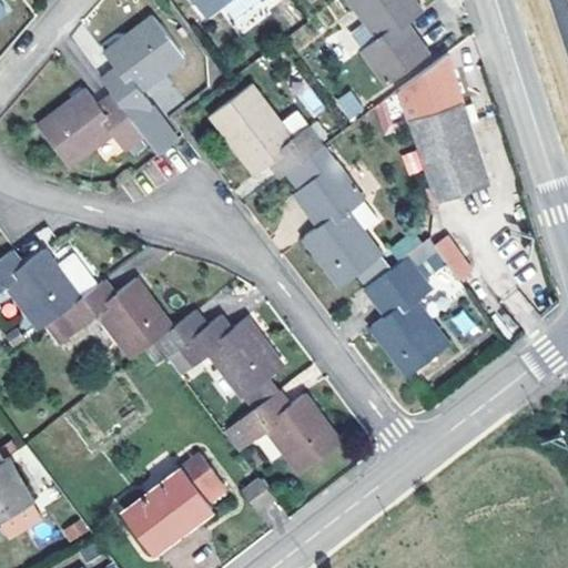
[(193,0),(204,17),(225,0),(193,0)]
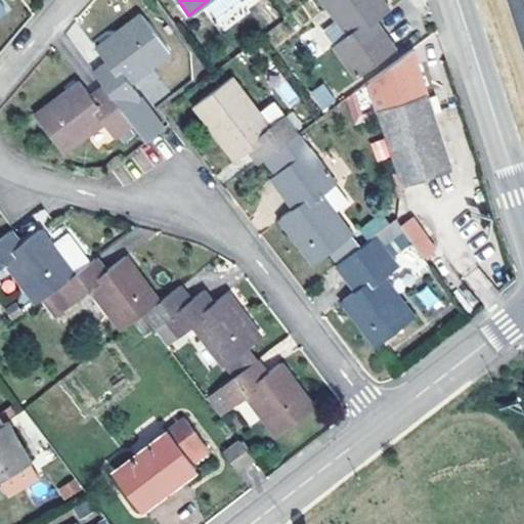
[(321,0),(334,16),(320,26),(357,78),(388,55),(397,48),(377,20),(389,11),(380,0),(321,0)]
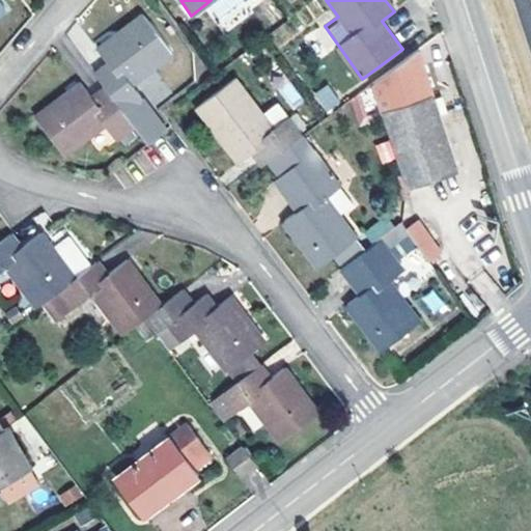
[(96,50),(107,64),(115,76),(103,86),(104,87),(113,100),(122,112),(142,98),(131,83),(171,53),(143,16),(96,50)]
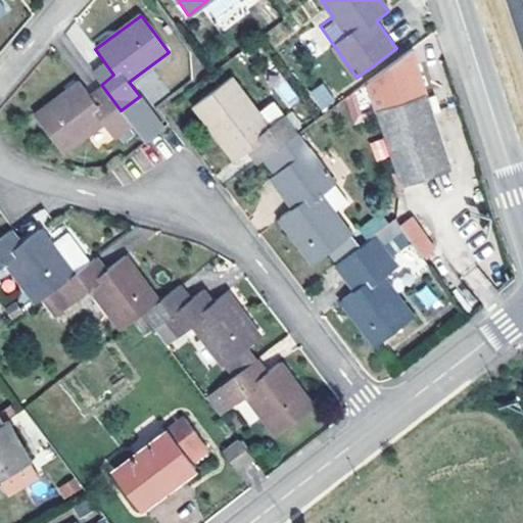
[(410,47),(366,82),(398,185),(449,169),(410,47)]
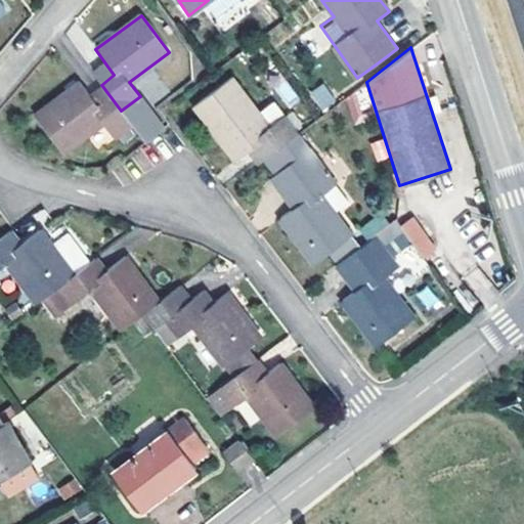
[(92,74),(101,85),(114,75),(105,63),(92,74)]
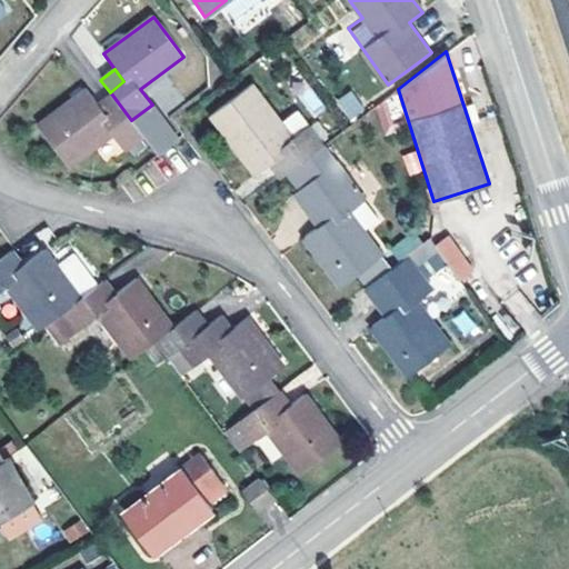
[(305,81),(293,89),(313,117),(325,109),(305,81)]
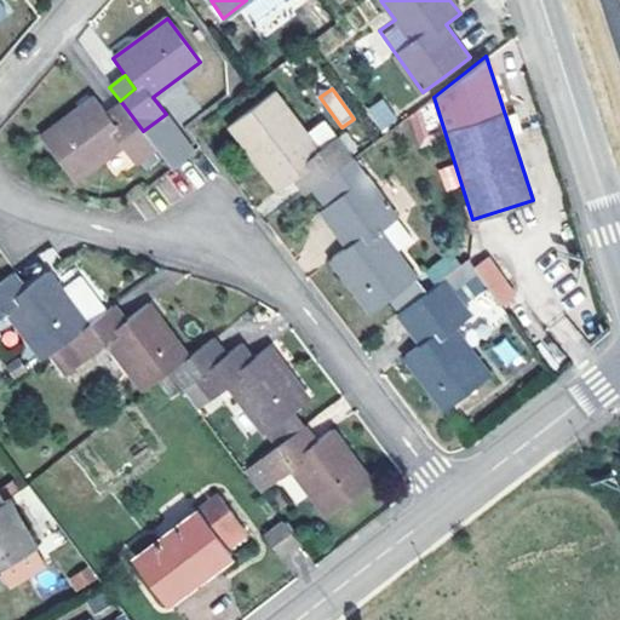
[(311,189),(351,160),(321,120),(303,133),(273,92),(229,126),(277,190),(297,177),(308,193),(311,189)]
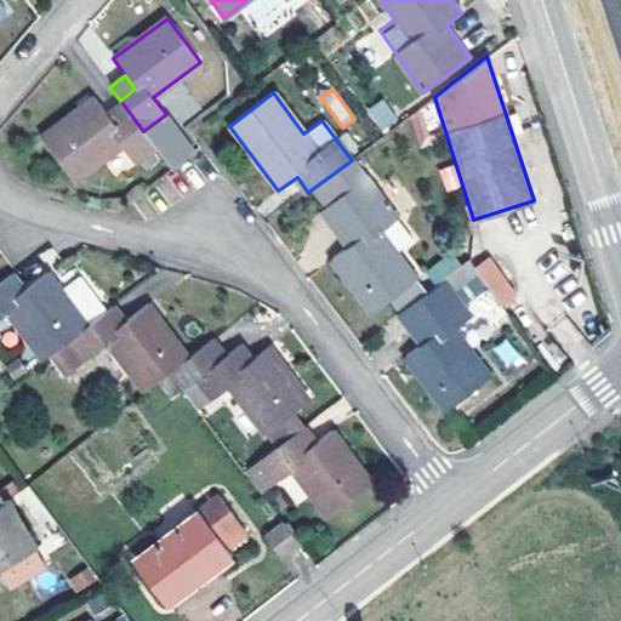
[(132,161),(154,146),(143,131),(132,117),(118,127),(107,114),(93,97),(40,137),(74,181),(120,146),(132,161)]
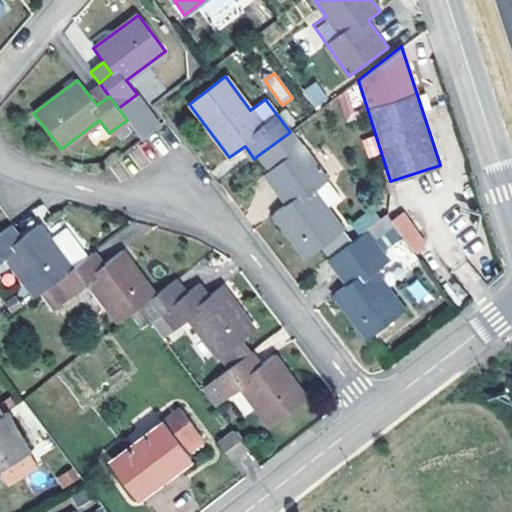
[(100,84),(88,94),(97,105),(109,96),(100,84)]
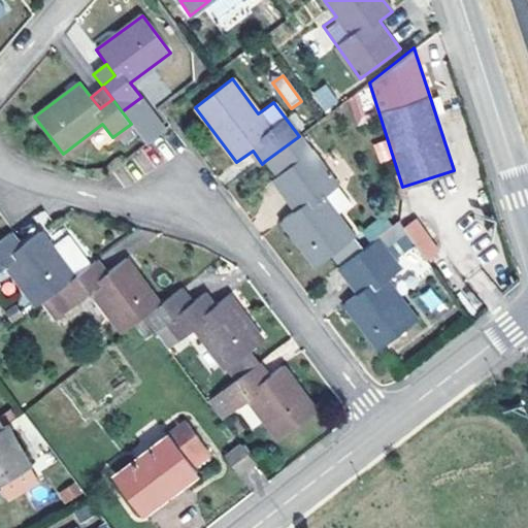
[(331,89),(316,100),(325,112),(339,102),(331,89)]
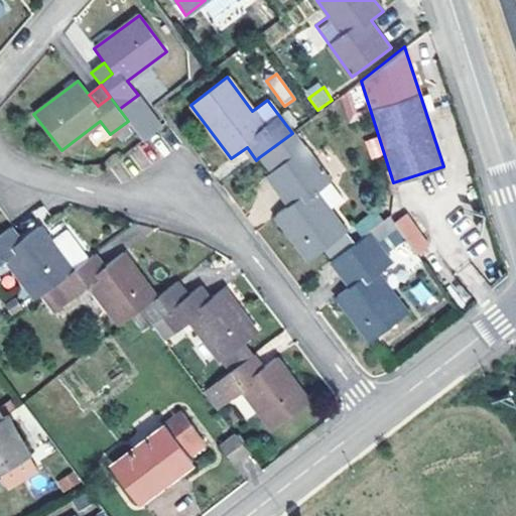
[(361,87),(339,93),(345,115),(366,109),(361,87)]
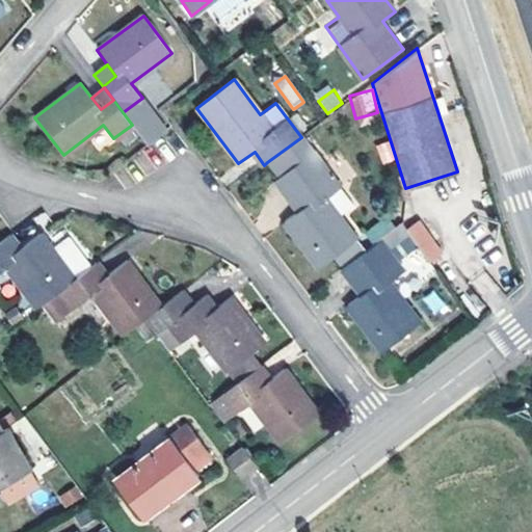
[(313,152),(301,137),(267,162),(278,178),(313,152)]
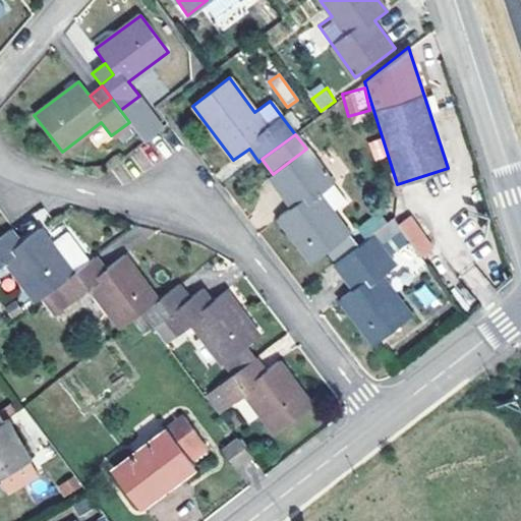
[(269,177),(283,195),(294,187),(302,198),(292,207),(278,217),(310,262),(326,251),(334,263),(356,245),(328,207),(339,198),(330,185),(333,183),(306,149),(273,174),(269,177)]
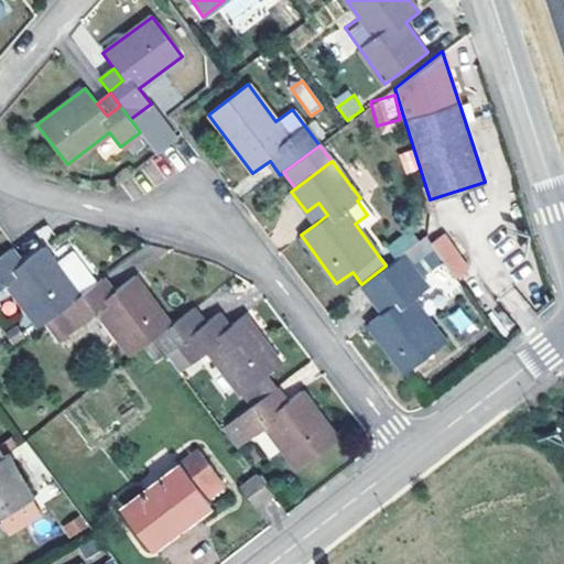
[(306,212),(316,224),(327,215),(318,203),(306,212)]
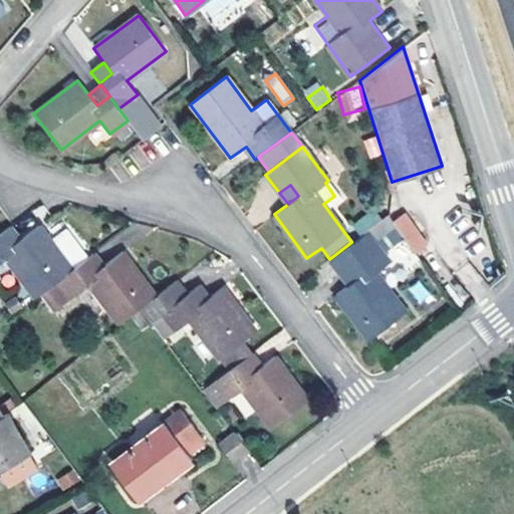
[(387,215),(365,231),(351,242),(329,259),(339,273),(350,265),(359,277),(349,285),(335,295),(367,339),(406,311),(375,272),(389,262),(381,253),(403,237),(387,215)]
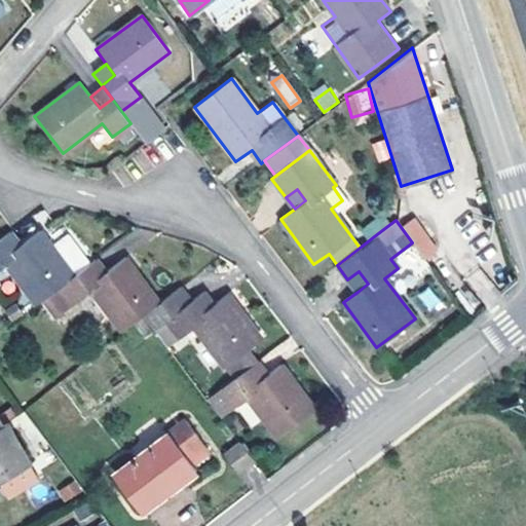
[(38,229),(20,243),(14,248),(3,234),(0,236),(0,267),(5,264),(11,271),(35,303),(57,287),(88,262),(66,232),(50,246),(38,229)]
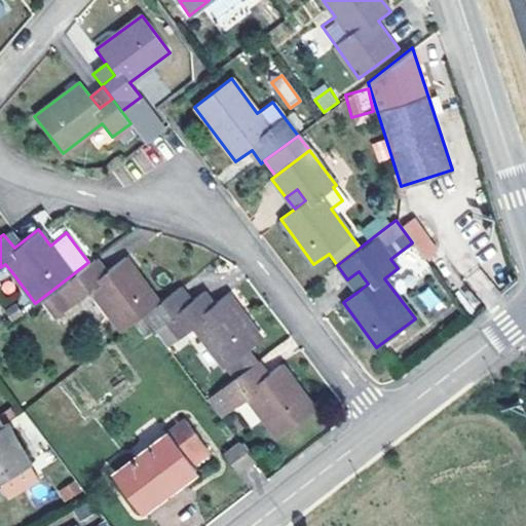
[(10,229),(3,234),(14,248),(20,243),(10,229)]
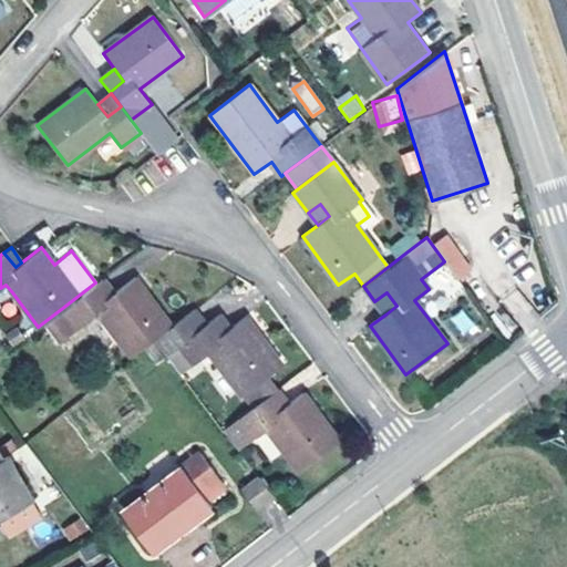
[(104,276),(98,280),(107,296),(115,290),(104,276)]
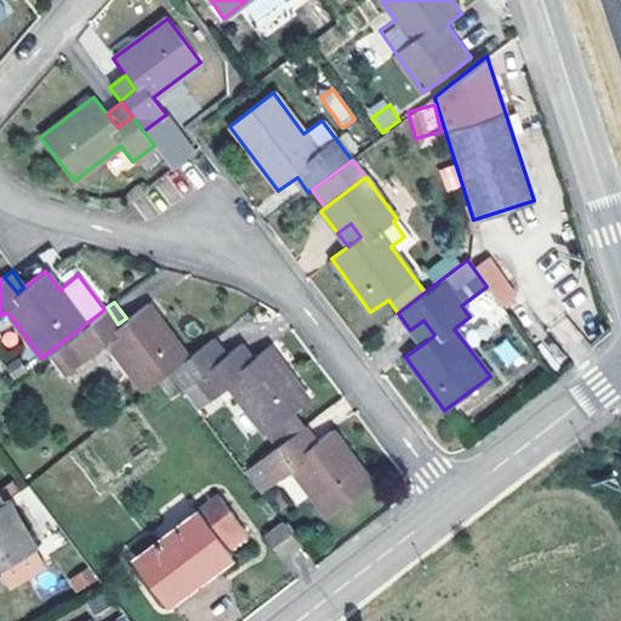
[(107,342),(142,389),(167,371),(187,355),(147,303),(126,318),(118,324),(107,307),(104,309),(67,339),(83,360),(107,342)]
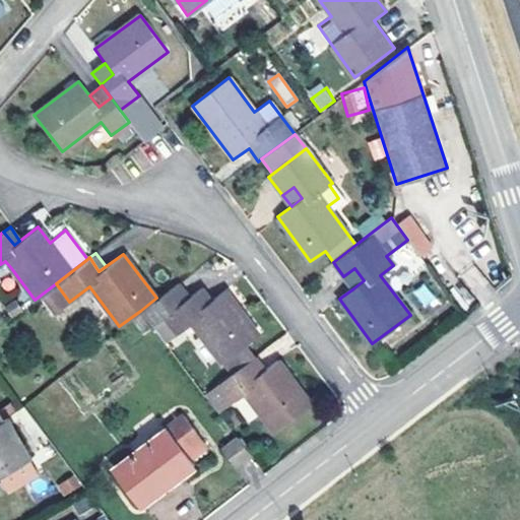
[(0,274),(1,275),(11,268),(5,261),(0,264),(0,274)]
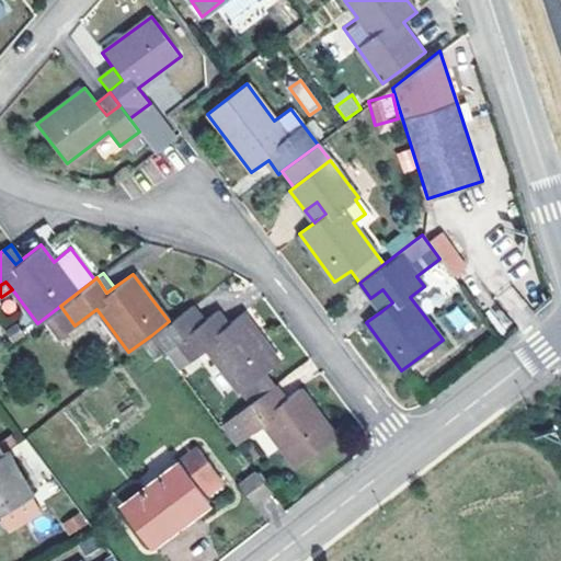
[(370,298),(381,311),(392,302),(382,289),(370,298)]
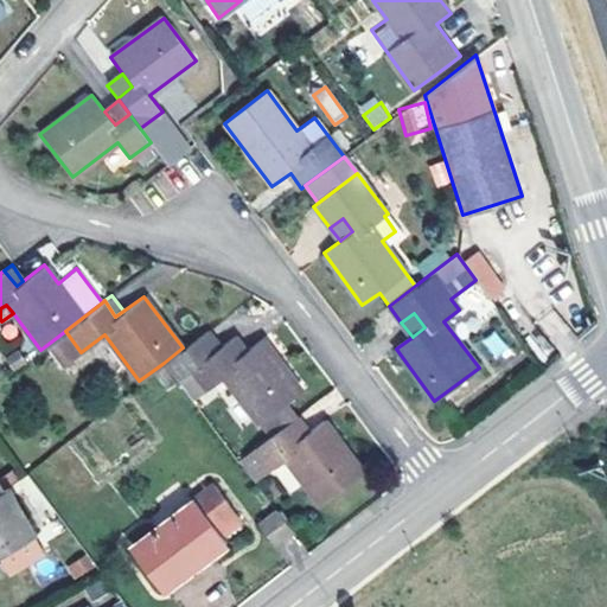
[(261,338),(246,349),(231,359),(222,345),(209,328),(183,347),(164,363),(177,378),(190,369),(205,390),(223,377),(257,422),(286,401),(300,390),(261,338)]
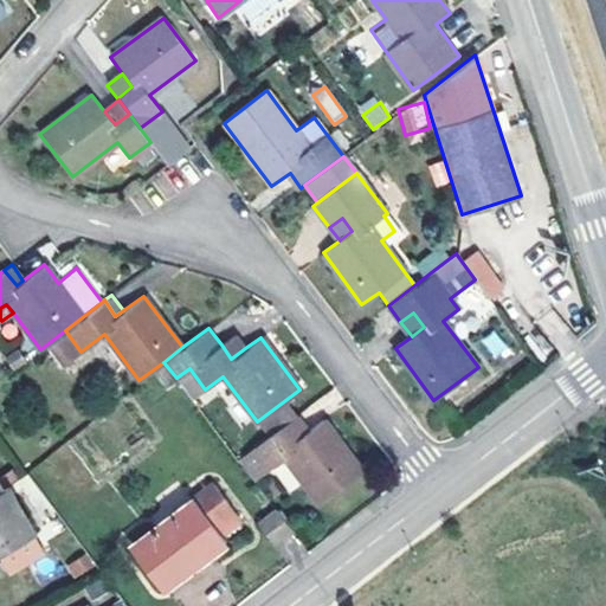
[(500,330),(481,339),(491,365),(510,356),(500,330)]
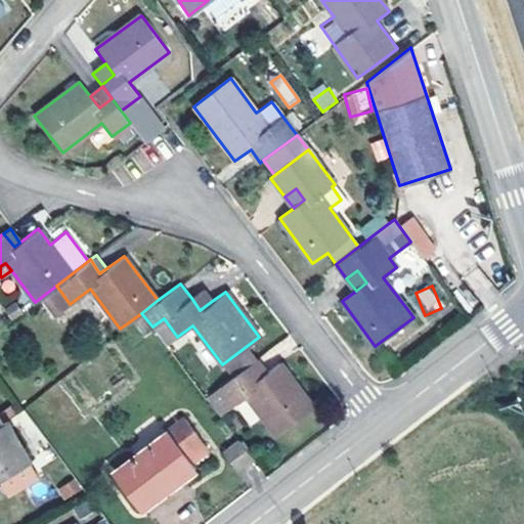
[(204,289),(191,298),(200,310),(212,301),(204,289)]
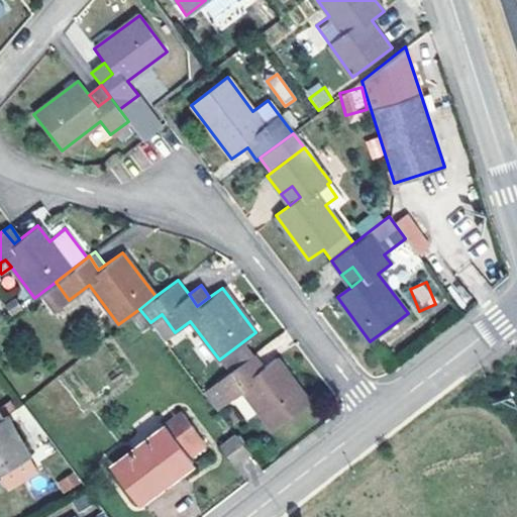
[(219,359),(228,373),(252,354),(243,341),(219,359)]
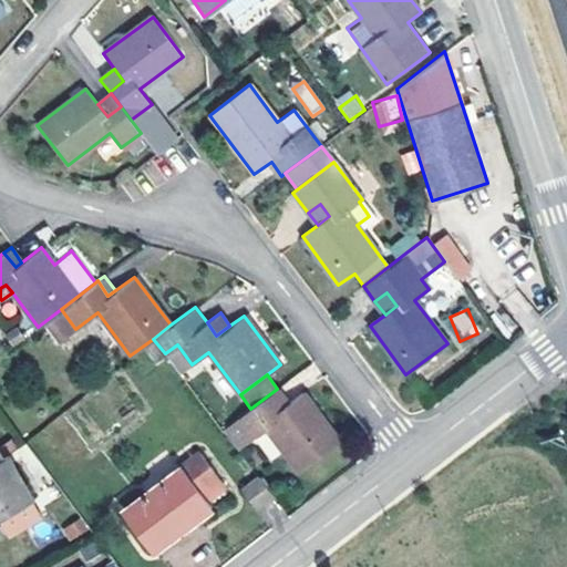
[(288,403),(277,389),(250,409),(222,430),(236,450),(265,429),(297,472),(338,440),(303,393),(288,403)]
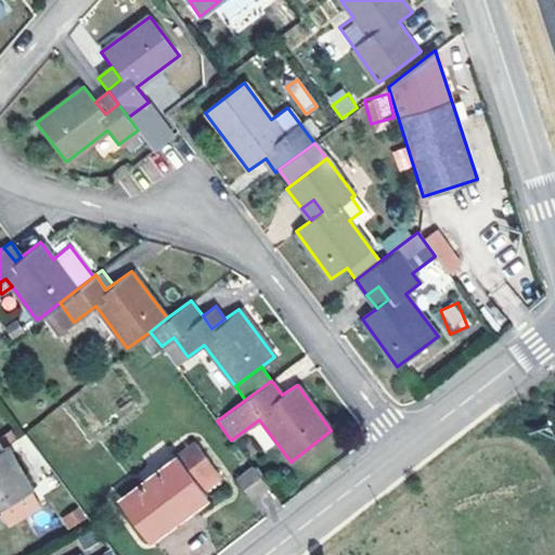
[(0,436),(0,446),(12,439),(8,431),(0,436)]
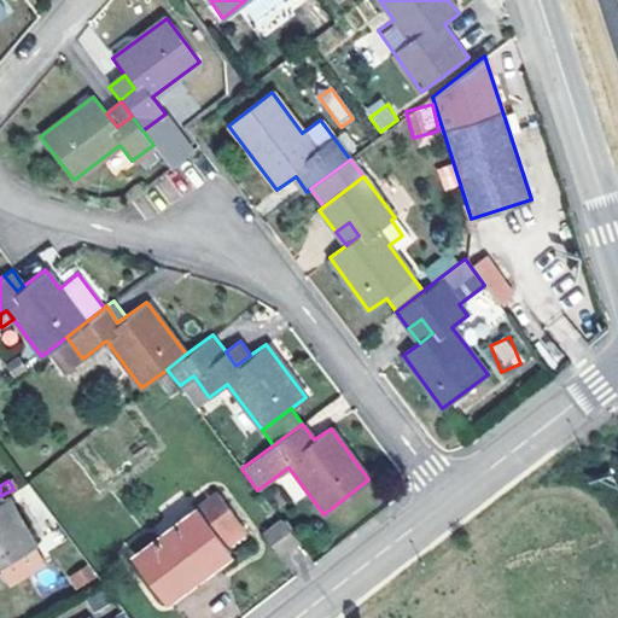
[(216,491),(194,507),(223,544),(244,528),(216,491)]
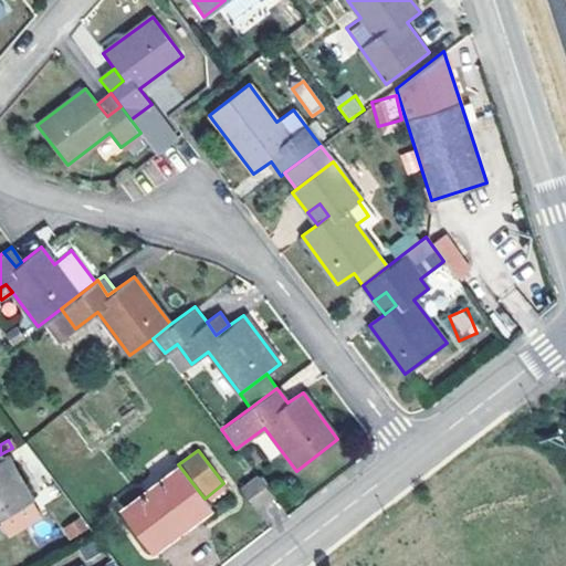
[(0,515),(30,499),(3,453),(0,456),(0,515)]
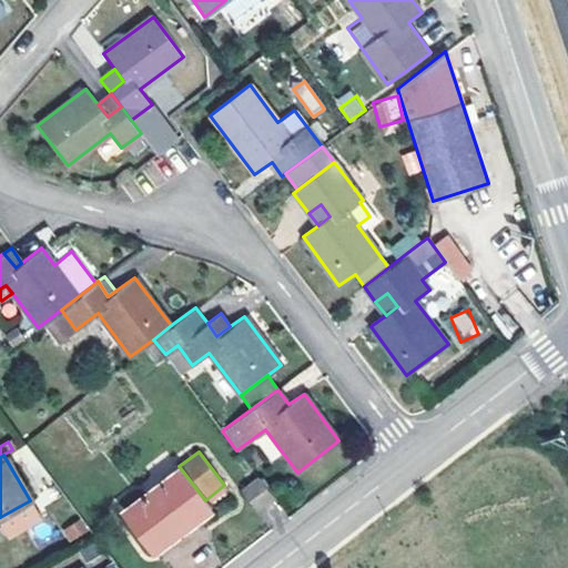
[(179,466),(122,509),(154,551),(211,508),(205,500),(179,466)]
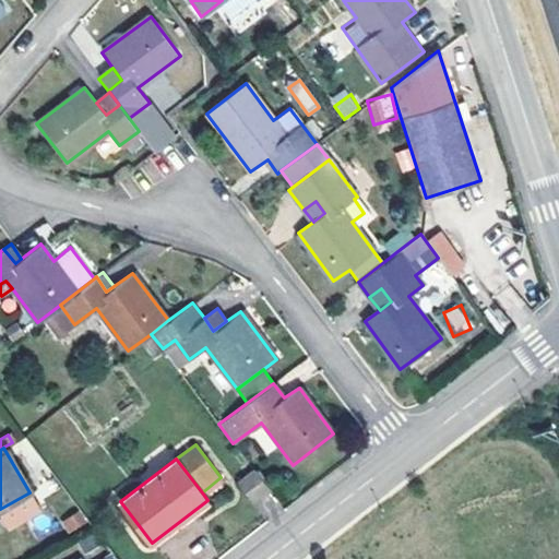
[(268,488),(253,470),(236,483),(250,501),(268,488)]
